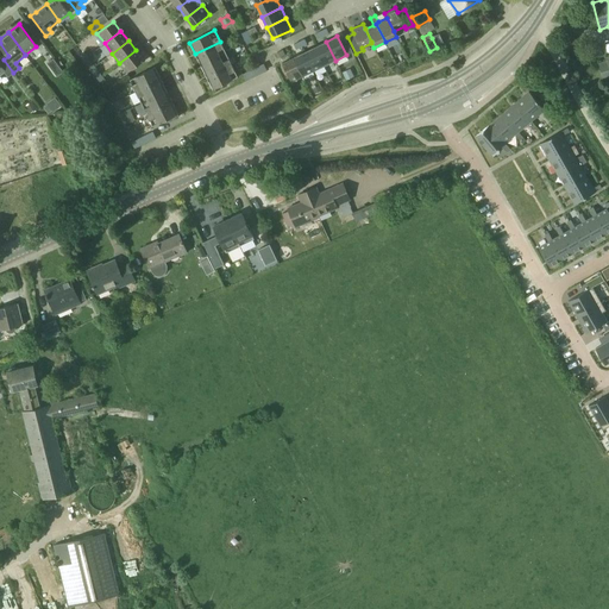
[(226,54),(220,42),(195,54),(200,66),(226,54)]
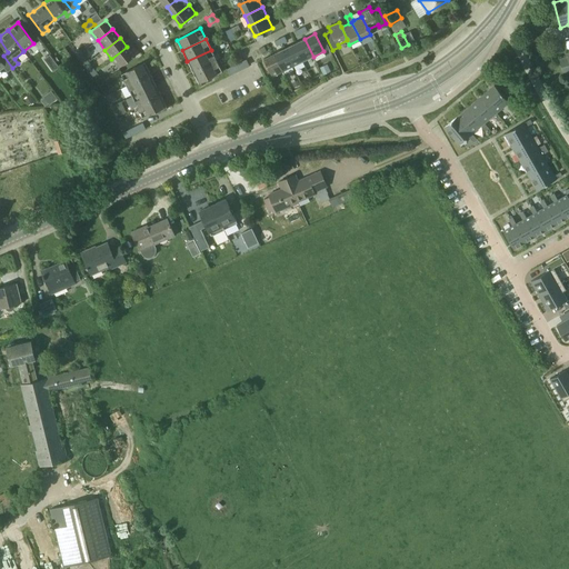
[(302,61),(313,57),(305,39),(295,43),(302,61)]
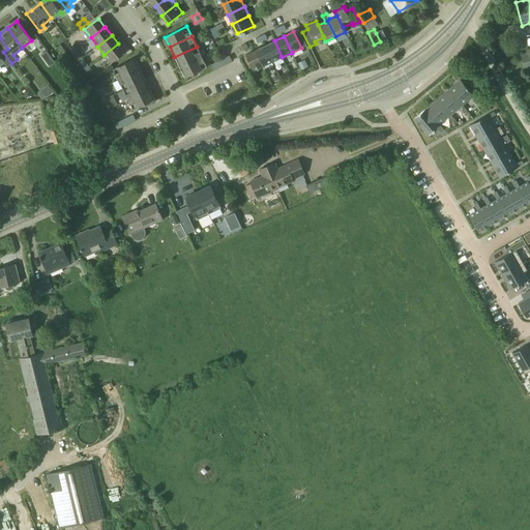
[(272,62),(282,57),(274,40),(264,46),(272,62)]
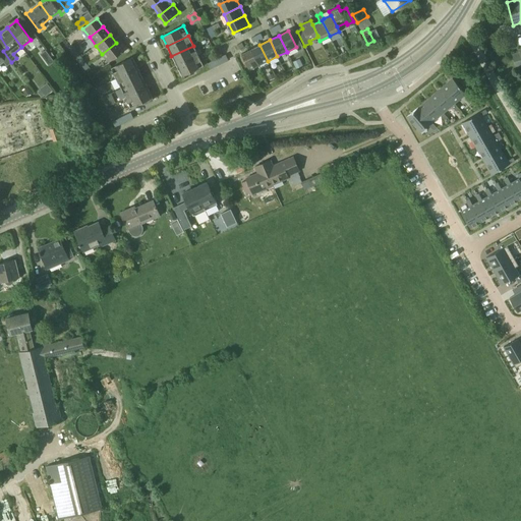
[(102,54),(109,62),(122,51),(116,43),(102,54)]
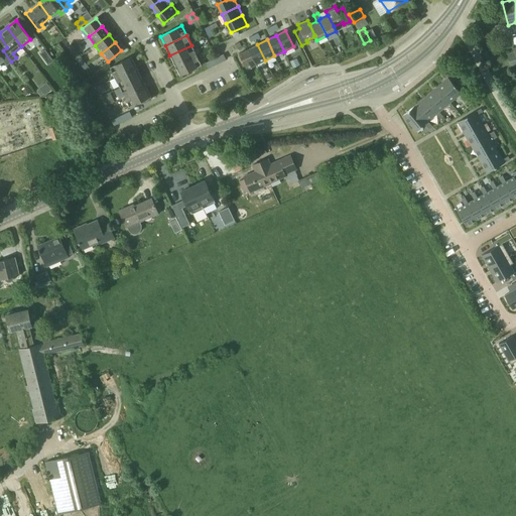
[(256,65),(265,60),(257,44),(248,48),(256,65)]
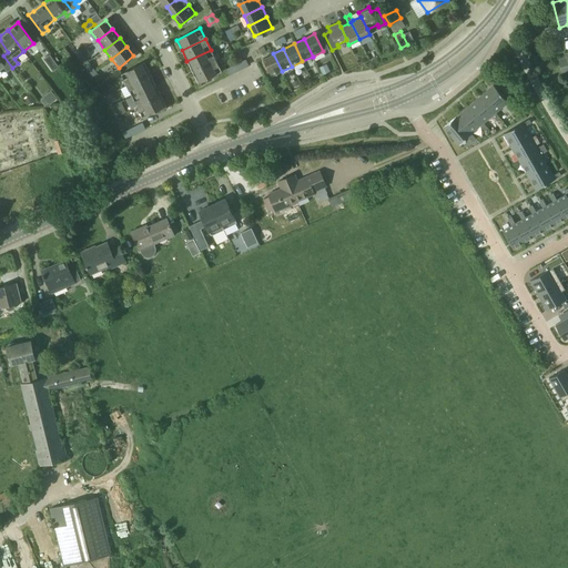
[(216,60),(211,50),(186,61),(192,72),(216,60)]
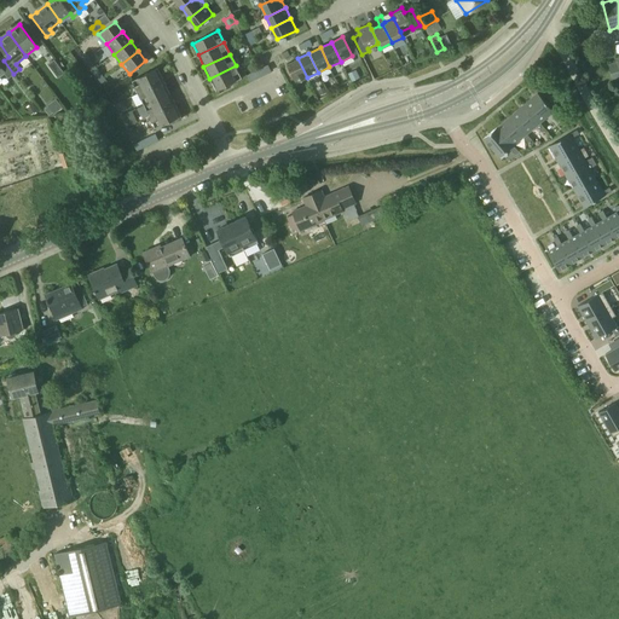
[(59,76),(67,71),(57,58),(50,63),(59,76)]
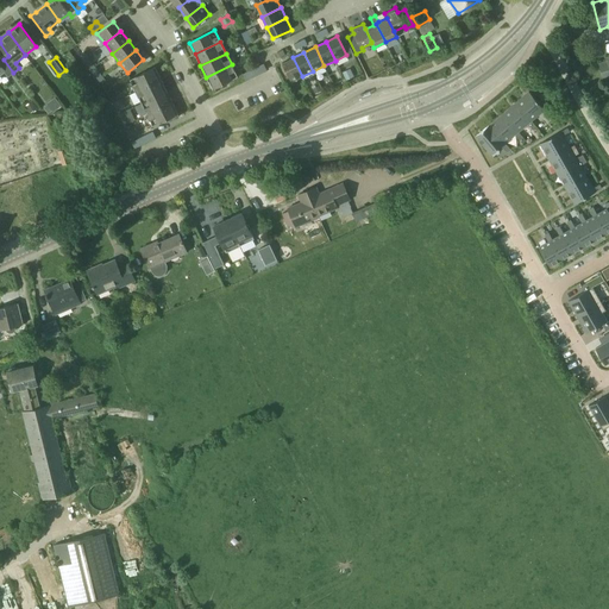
[(292,82),(302,76),(293,57),(282,63),(292,82)]
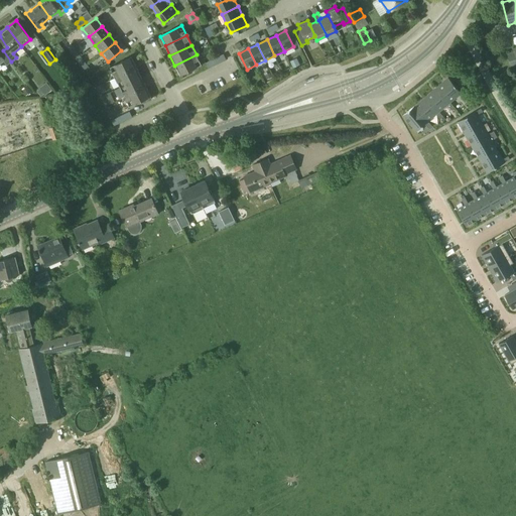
[(0,52),(0,62),(4,60),(7,65),(11,61),(3,50),(0,52)]
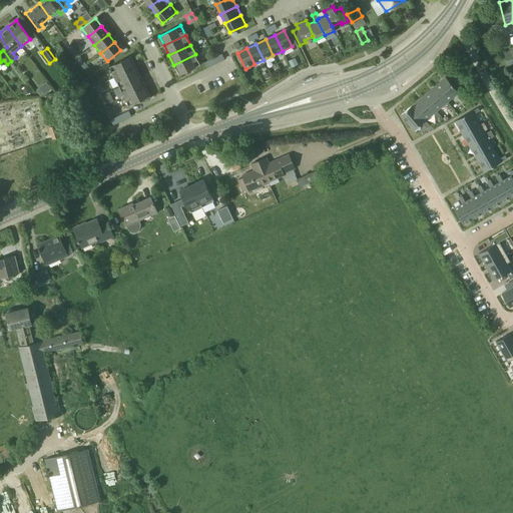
[(173,65),(178,75),(179,75),(179,77),(190,71),(189,69),(200,64),(195,54),(173,65)]
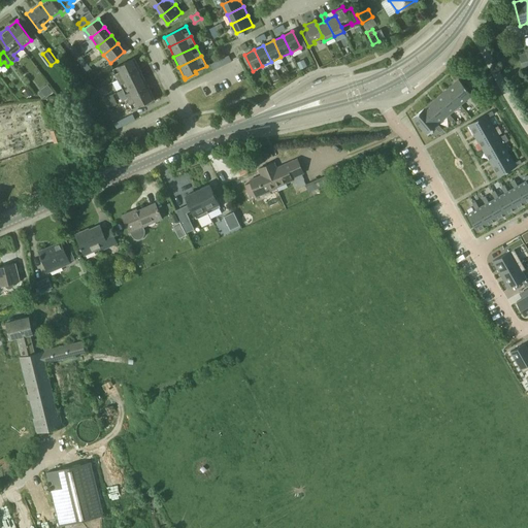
[(139,68),(134,58),(112,69),(118,78),(139,68)]
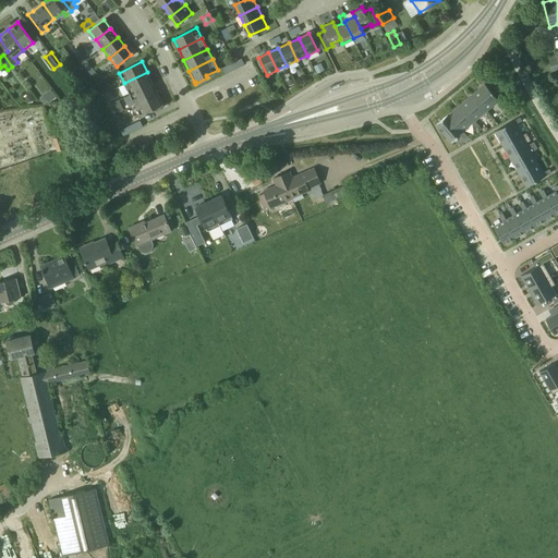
[(320,64),(313,68),(317,74),(324,71),(320,64)]
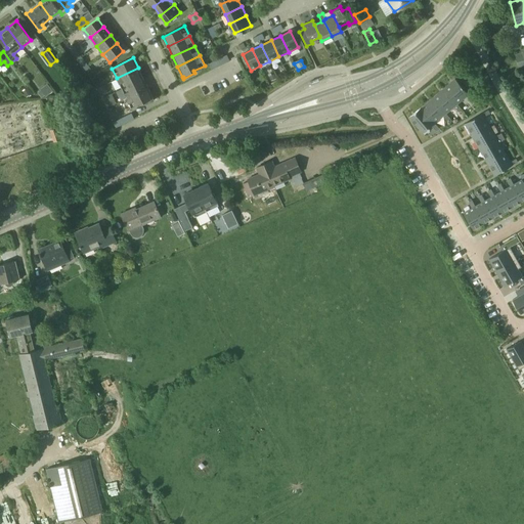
[(117,78),(122,88),(143,78),(138,68),(117,78)]
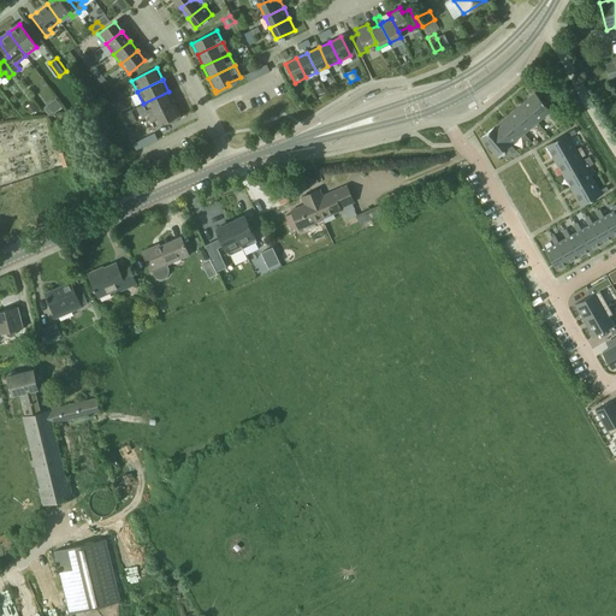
[(143,104),(148,116),(175,102),(169,92),(143,104)]
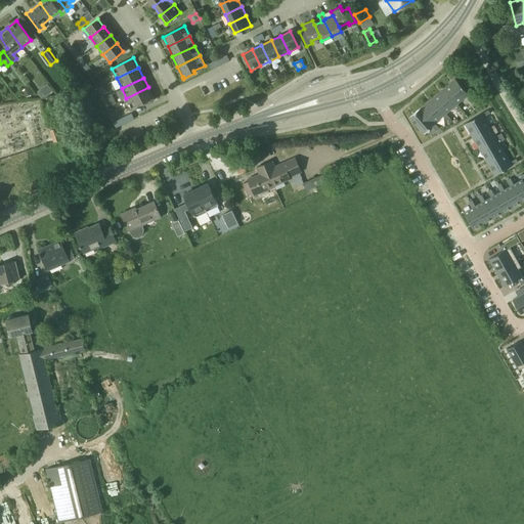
[(455,79),(444,88),(457,104),(469,94),(471,97),(474,94),(470,90),(467,93),(455,79)]
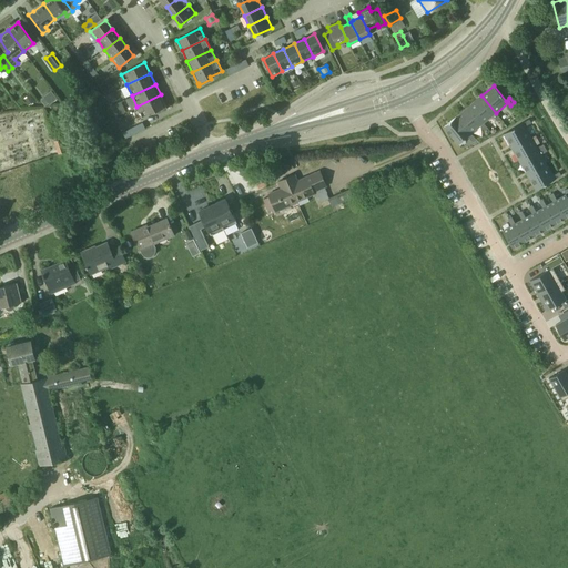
[(113,92),(108,95),(112,103),(118,100),(113,92)]
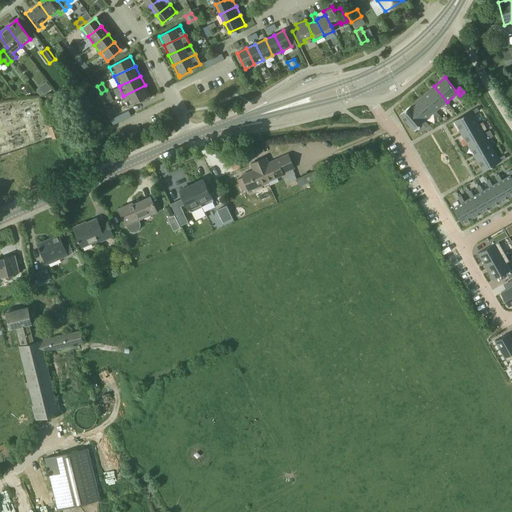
[(123,96),(128,106),(138,101),(139,103),(150,97),(149,96),(150,95),(145,85),(123,96)]
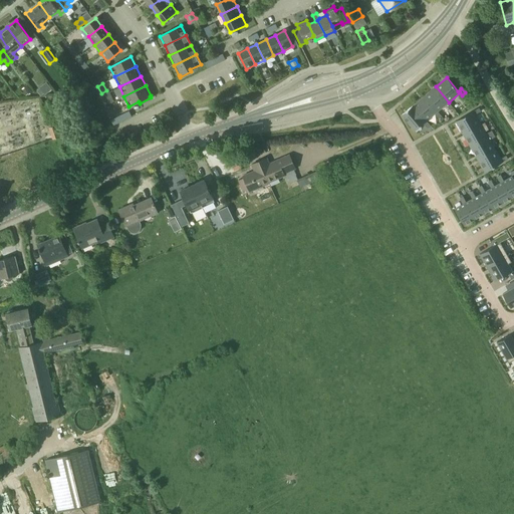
[(449,102),(436,86),(424,96),(437,111),(438,111),(446,104),(450,109),(453,106),(449,102)]
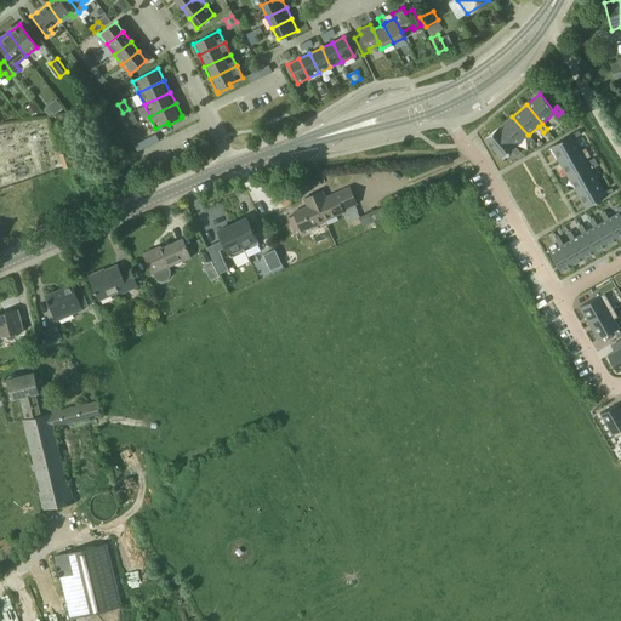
[(129,125),(137,121),(131,109),(124,113),(129,125)]
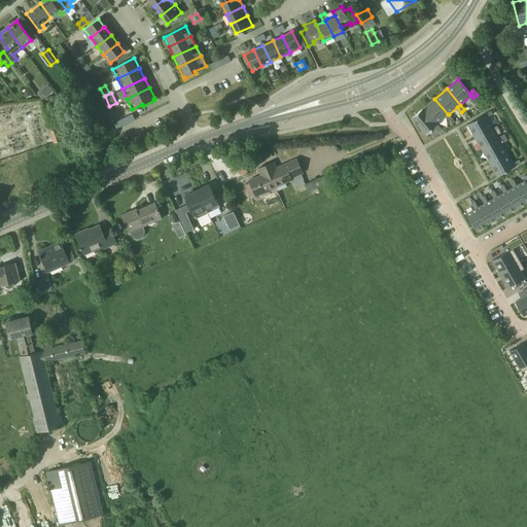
[(448,114),(434,99),(423,108),(436,125),(437,124),(446,116),(450,121),(453,119),(449,114),(448,114)]
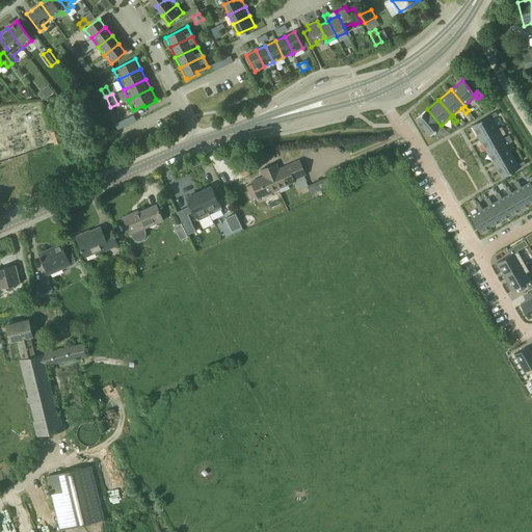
[(442,125),(441,126),(427,109),(416,118),(429,135),(439,128),(443,132),(446,130),(442,125)]
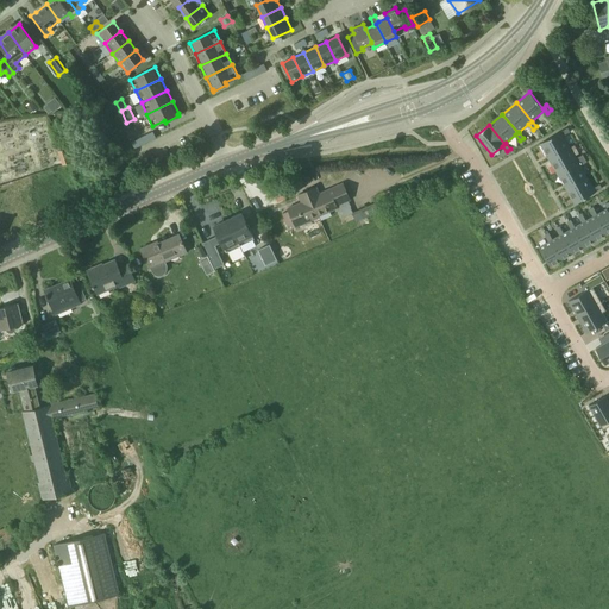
[(567,127),(540,144),(548,158),(570,146),(564,136),(570,132),(567,127)]
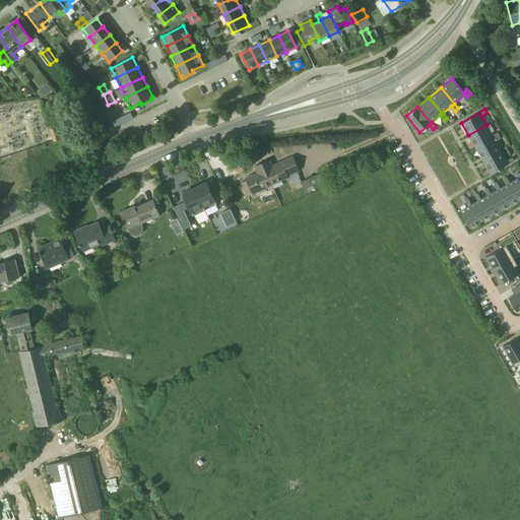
[(498,132),(492,135),(486,125),(468,135),(476,148),(494,138),(500,135),(498,132)]
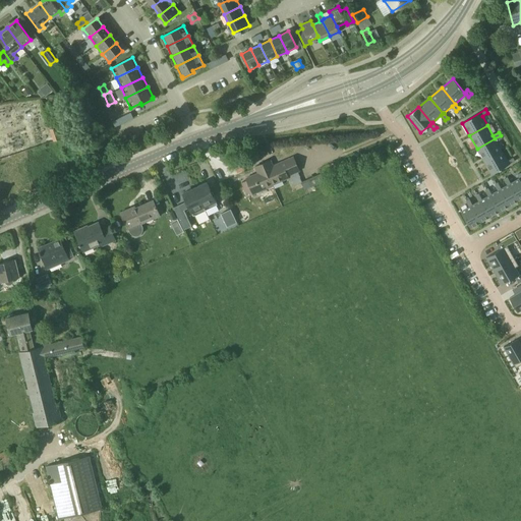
[(54,141),(61,139),(57,127),(50,129),(54,141)]
